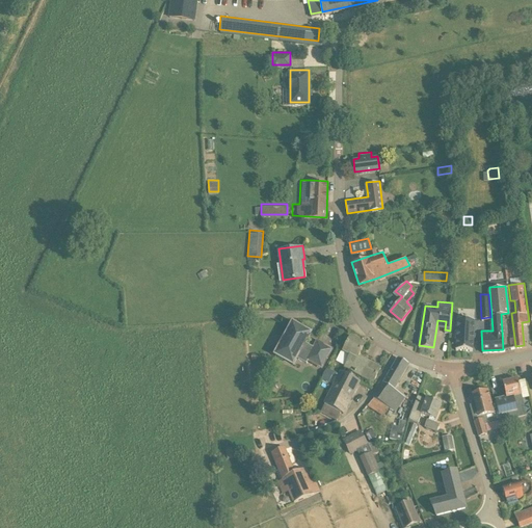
[(456,347),(472,348),(473,348),(474,318),(457,317),(457,328),(455,328),(455,337),(456,337),(456,347)]
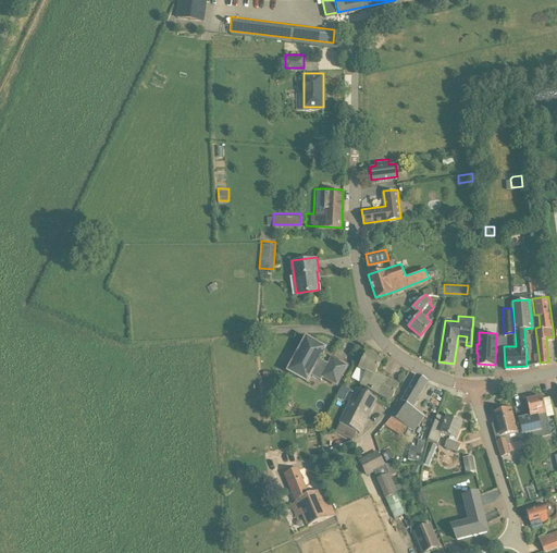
[(299,349),(296,348),(295,348),(289,357),(294,359),(288,369),(298,375),(301,367),(321,378),(322,375),(336,382),(347,364),(332,356),(329,361),(320,356),(321,354),(318,352),(321,345),(306,336),(299,349)]
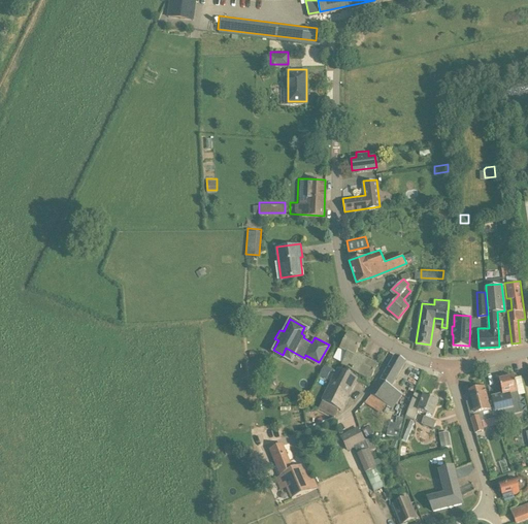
[(370,377),(376,364),(377,362),(365,356),(364,358),(355,354),(362,339),(349,332),(340,347),(348,351),(342,361),(370,377)]
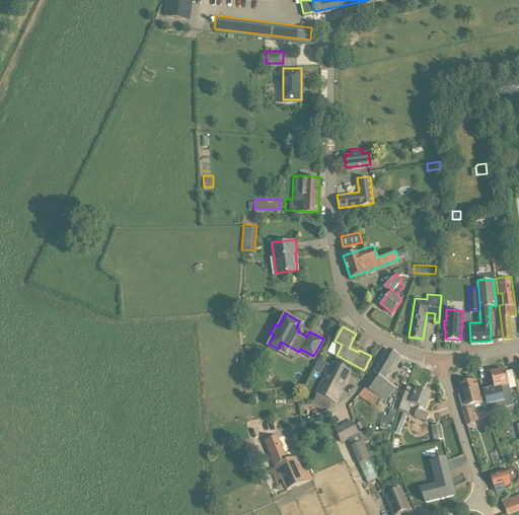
[(375,371),(364,386),(373,392),(385,399),(394,384),(384,377),(398,353),(388,347),(375,371)]
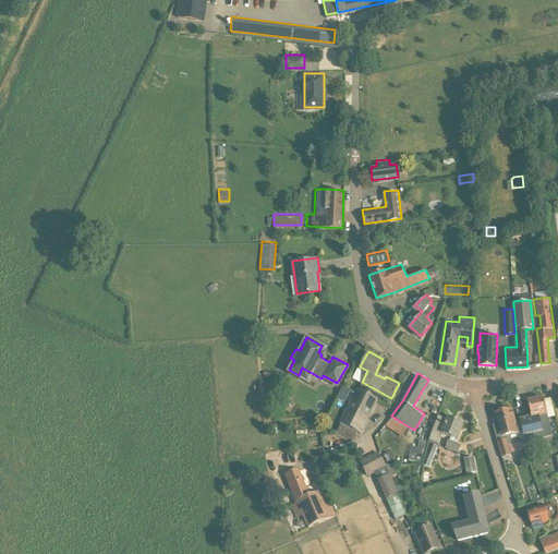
[(360,432),(377,398),(377,397),(359,386),(337,429),(353,438),(358,431),(360,432)]
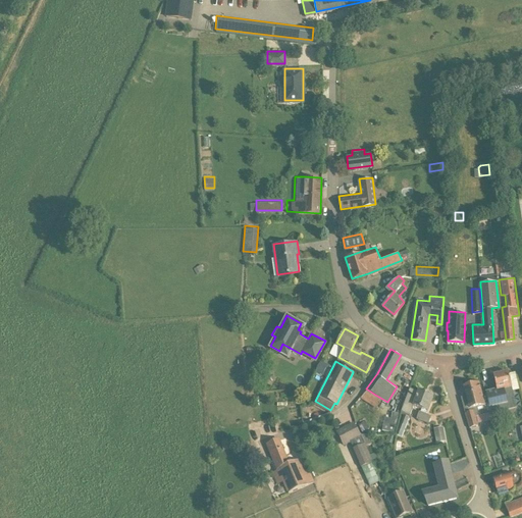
[(485,392),(490,409),(491,411),(499,409),(499,407),(515,403),(511,384),(512,384),(508,370),(493,373),(497,387),(485,391),(486,392),(485,392)]
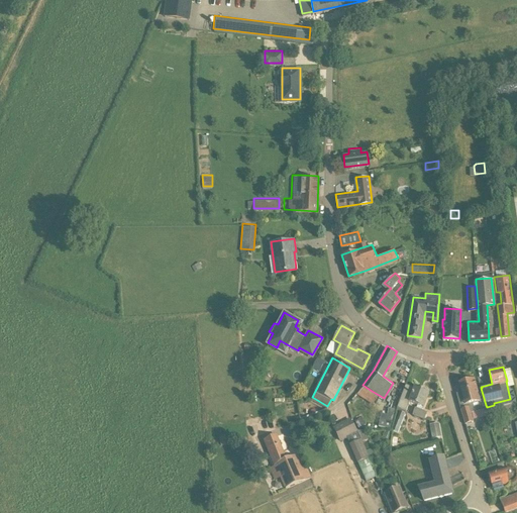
[(471,410),(486,405),(481,388),(477,389),(474,378),(459,381),(466,402),(468,402),(469,404),(469,405),(460,407),(464,422),(474,419),(471,410)]
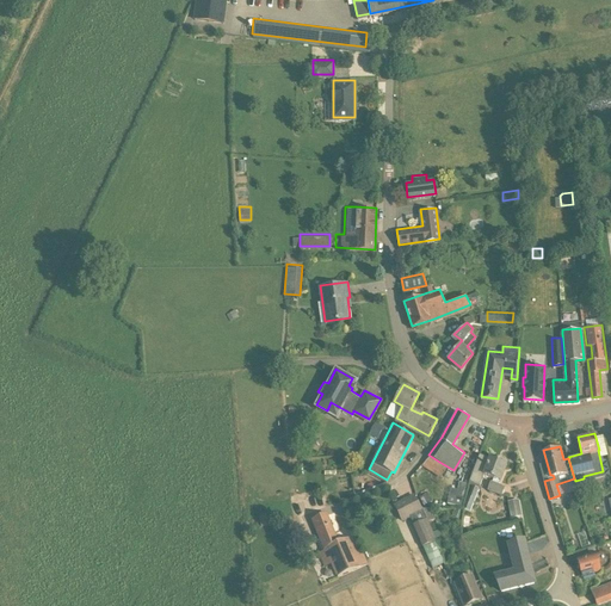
[(489,456),(480,452),(469,480),(480,483),(485,472),(493,475),(488,487),(501,493),(505,486),(498,483),(500,478),(507,461),(491,455),(489,456)]
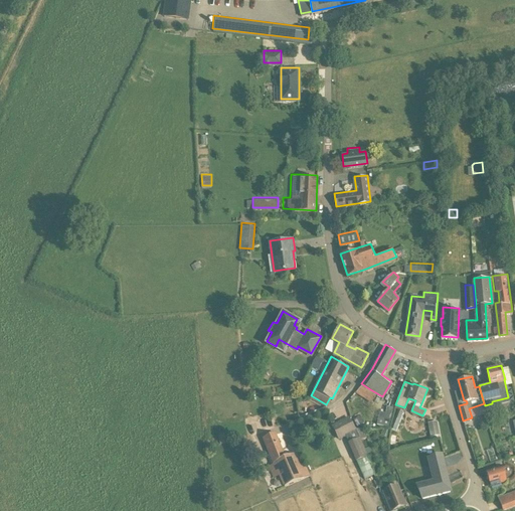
[(387,404),(386,411),(383,423),(388,424),(393,406),(387,404)]
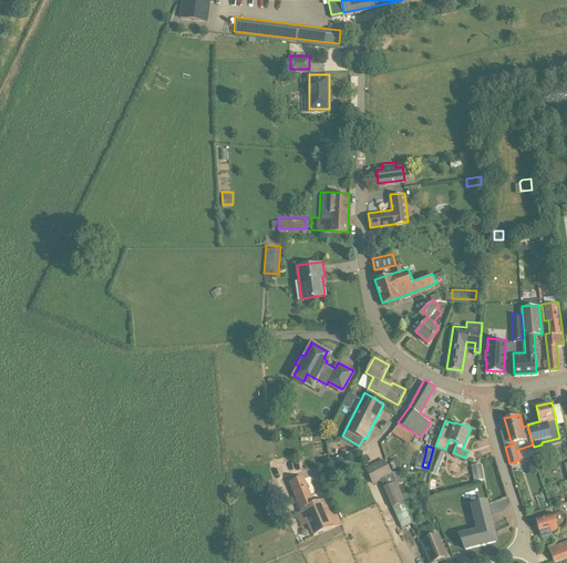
[(431,470),(437,471),(443,450),(436,449),(431,470)]
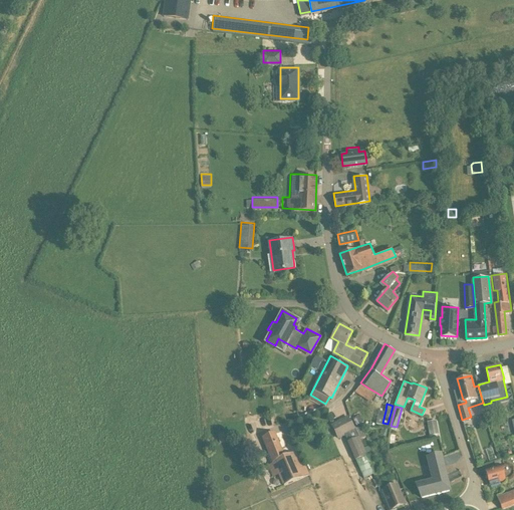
[(363,420),(360,413),(352,416),(356,423),(363,420)]
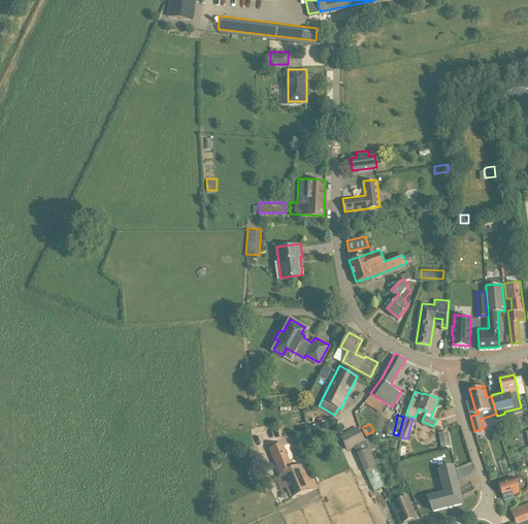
[(355,445),(358,451),(368,446),(365,438),(363,435),(362,435),(358,426),(341,434),(348,448),(355,445)]
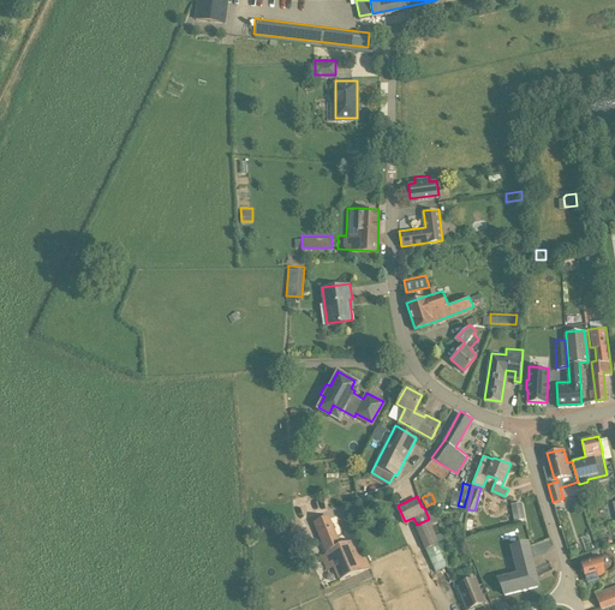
[(521,501),(512,503),(514,518),(524,515),(521,501)]
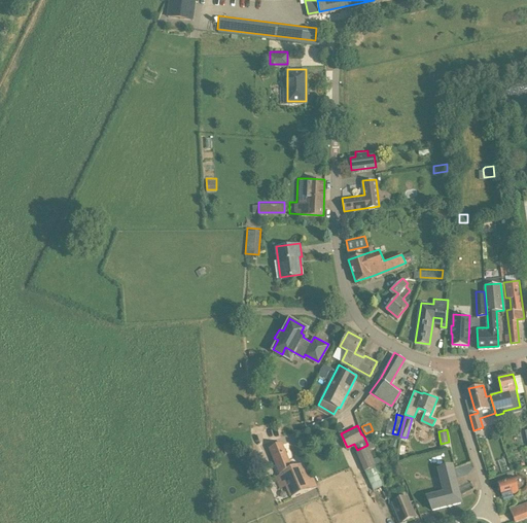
[(364,437),(364,438),(367,445),(370,448),(376,446),(373,438),(373,437),(364,437)]
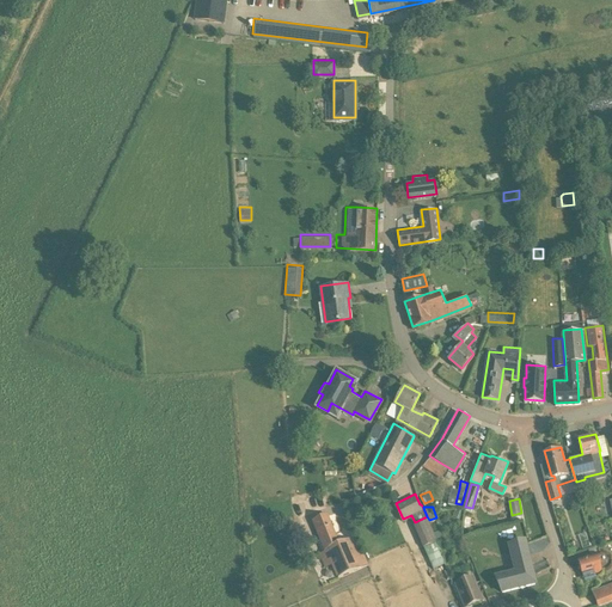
[(259,513),(262,523),(262,525),(269,523),(269,522),(267,512),(259,513)]
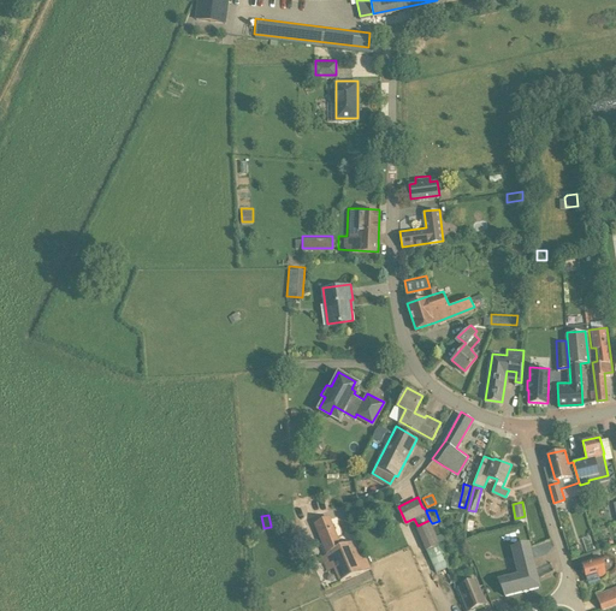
[(315,520),(332,559),(355,550),(350,539),(341,544),(330,516),(315,520)]
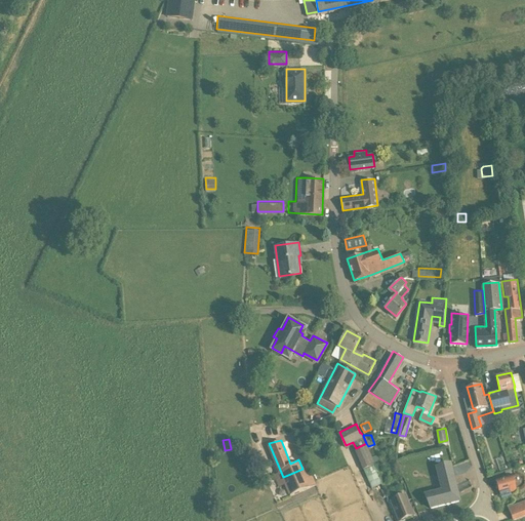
[(360,459),(363,468),(367,475),(377,471),(378,470),(374,462),(375,462),(371,454),(360,459)]
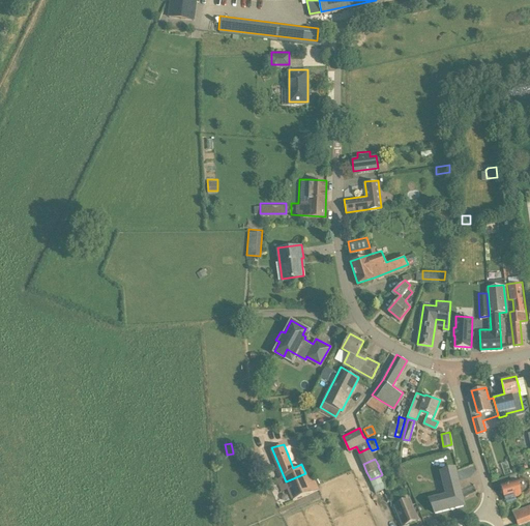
[(454,467),(441,470),(447,494),(430,498),(435,510),(464,503),(454,467)]
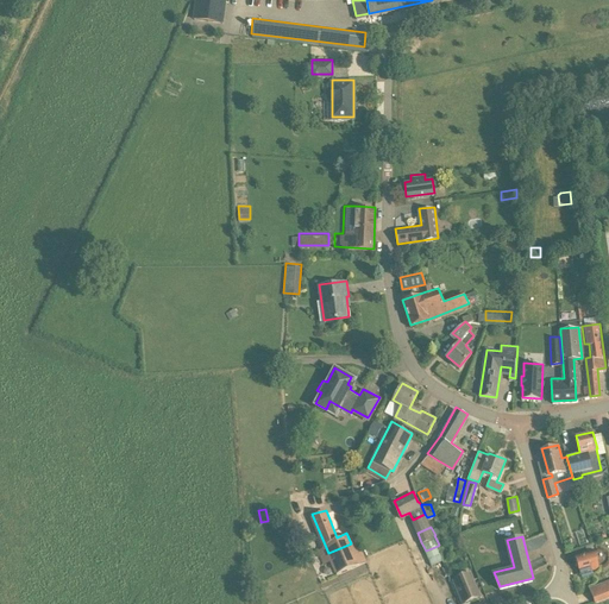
[(359,562),(351,543),(328,553),(337,572),(359,562)]
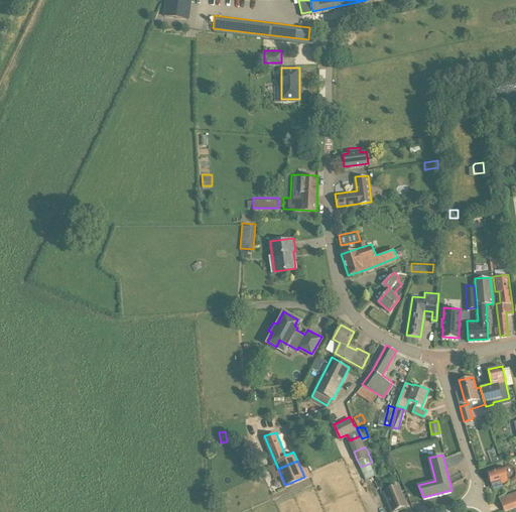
[(508,478),(503,464),(487,469),(489,475),(488,477),(489,478),(491,484),(508,478)]
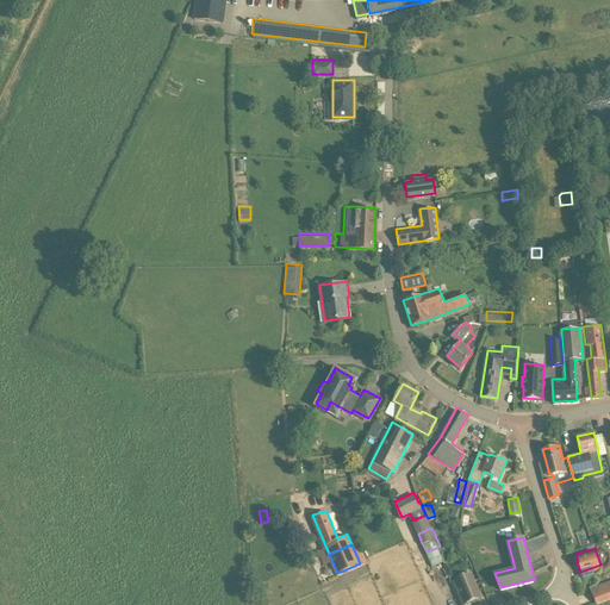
[(431,565),(444,559),(441,553),(429,557),(431,565)]
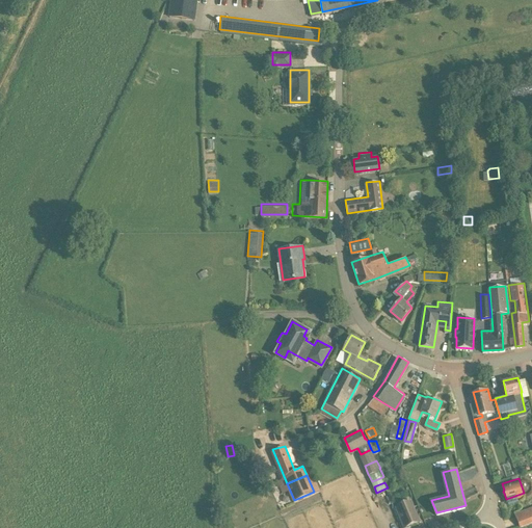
[(419,520),(410,499),(395,505),(404,526),(419,520)]
